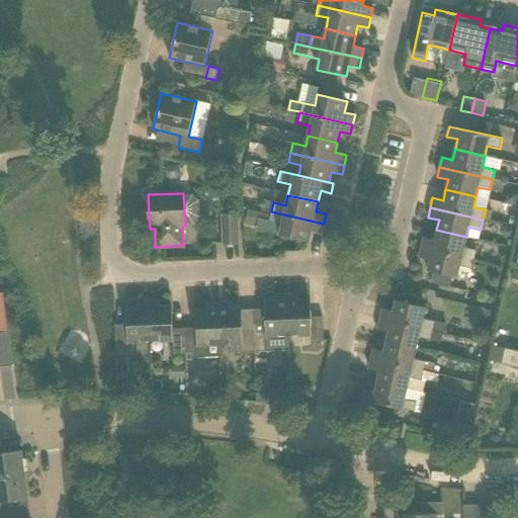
[(248,209),(245,223),(257,226),(260,211),(248,209)]
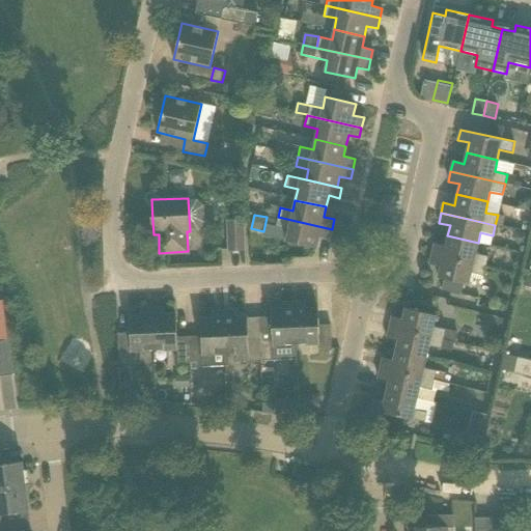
[(330,240),(332,229),(278,217),(276,226),(288,229),(286,241),(316,248),(318,236),(330,240)]
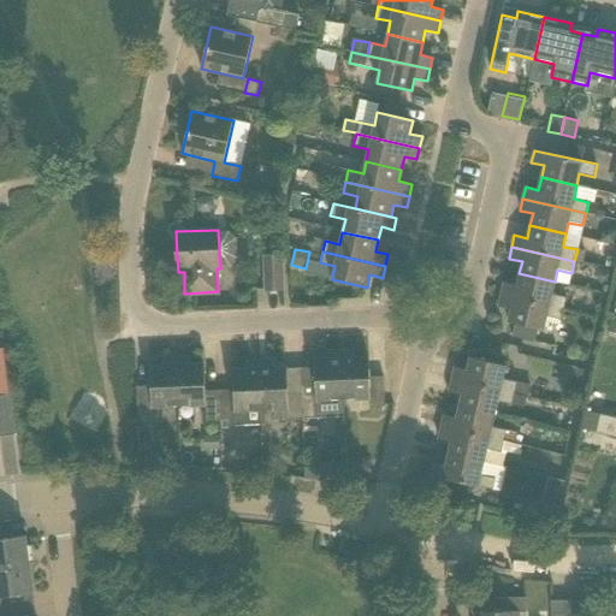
[(264,256),(266,290),(283,289),(280,255),(264,256)]
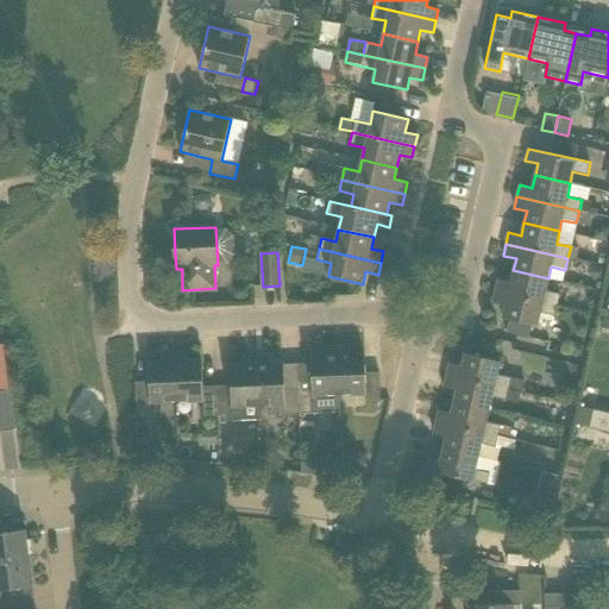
[(497,280),(495,292),(558,306),(560,294),(545,290),(548,278),(513,270),(510,283),(497,280)]
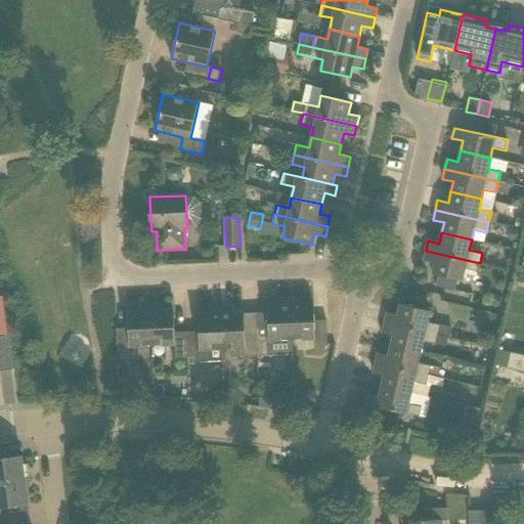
[(435,263),(432,273),(462,280),(465,269),(477,273),(480,263),(426,251),(424,260),(435,263)]
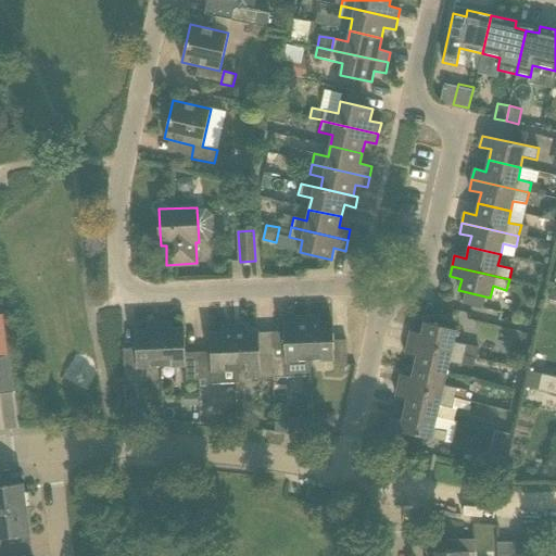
[(270,332),(273,377),(286,377),(311,375),(310,361),(308,317),(295,317),(295,324),(283,325),(283,331),(270,332)]
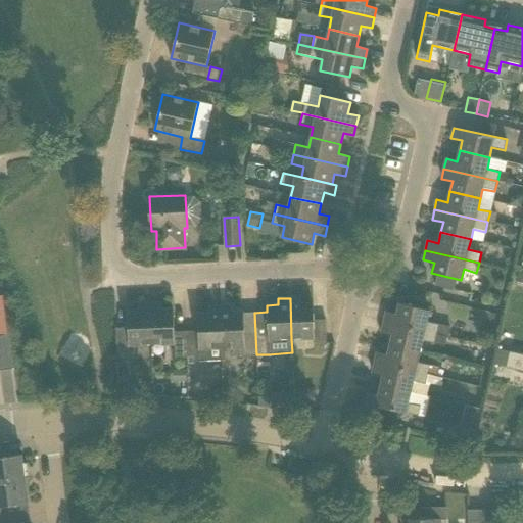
[(290,298),(291,339),(314,338),(315,346),(327,345),(326,320),(314,320),(313,303),(301,304),(301,298),(290,298)]
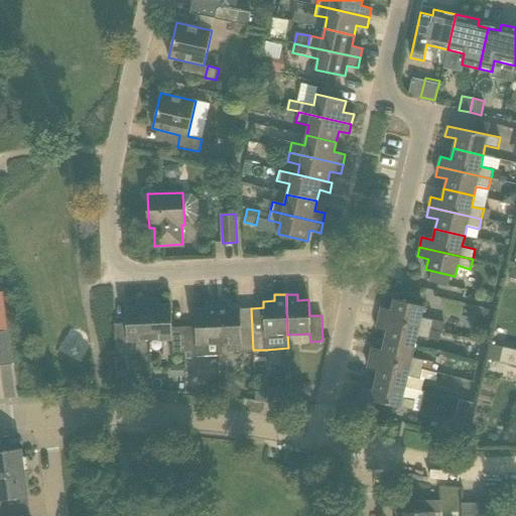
[(159,299),(147,300),(149,340),(171,339),(172,353),(184,353),(183,327),(172,328),(170,305),(159,305),(159,299)]
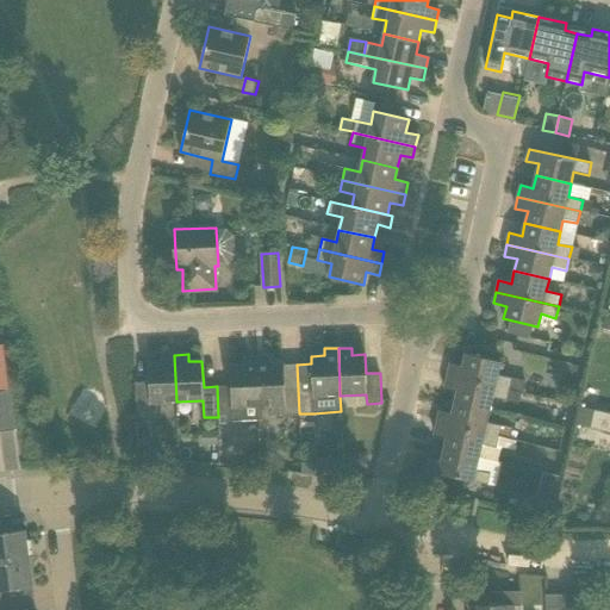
[(510,390),(510,388),(512,378),(497,374),(500,361),(466,354),(462,367),(450,363),(448,375),(510,390)]
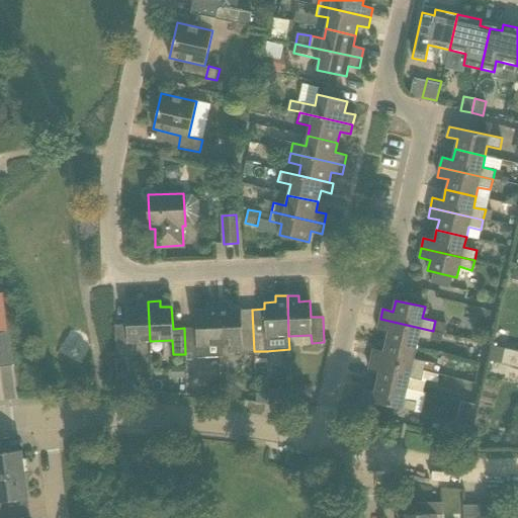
[(150,341),(148,301),(137,301),(137,308),(125,309),(126,325),(114,325),(115,350),(127,350),(127,342),(150,341)]
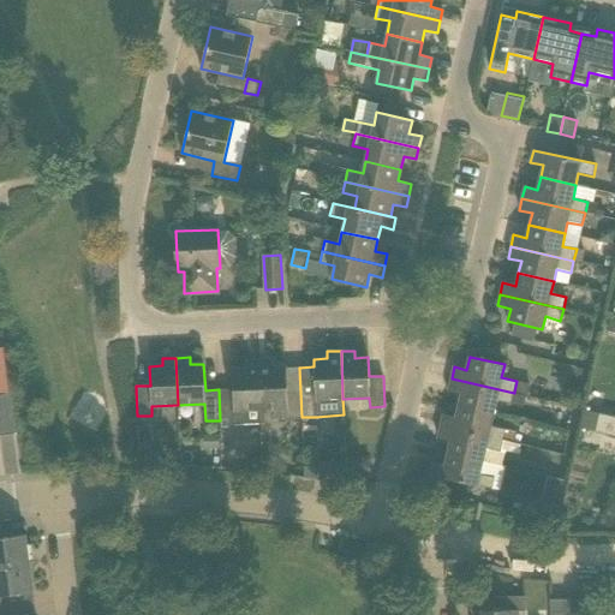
[(258,362),(261,410),(273,408),(273,418),(302,417),(299,368),(286,368),(273,368),(272,360),(258,362)]
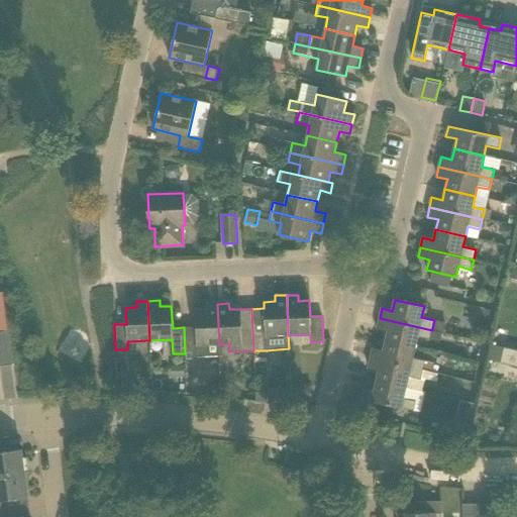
[(219,355),(219,344),(217,304),(206,304),(206,310),(195,311),(196,327),(184,327),(185,353),(196,352),(196,356),(219,355)]
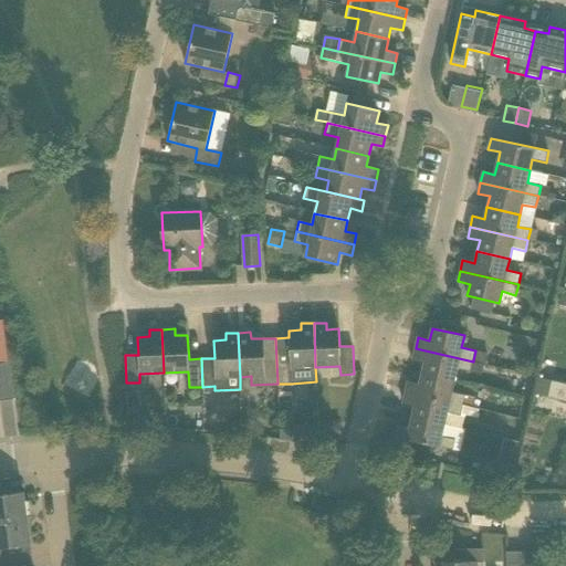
[(425,362),(421,373),(454,380),(457,368),(471,371),(473,362),(416,348),(412,359),(425,362)]
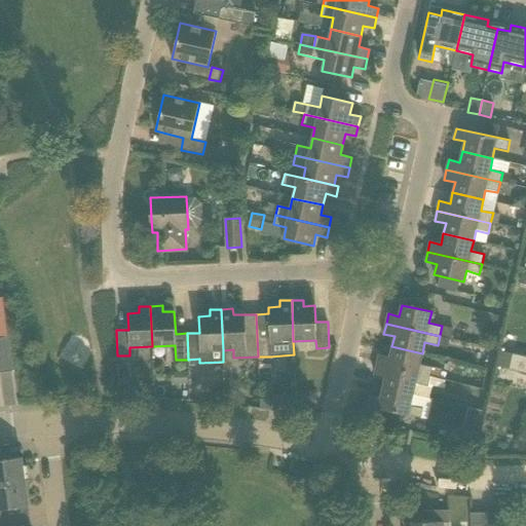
[(376,365),(429,377),(433,367),(419,364),(422,353),(391,346),(389,357),(379,354),(376,365)]
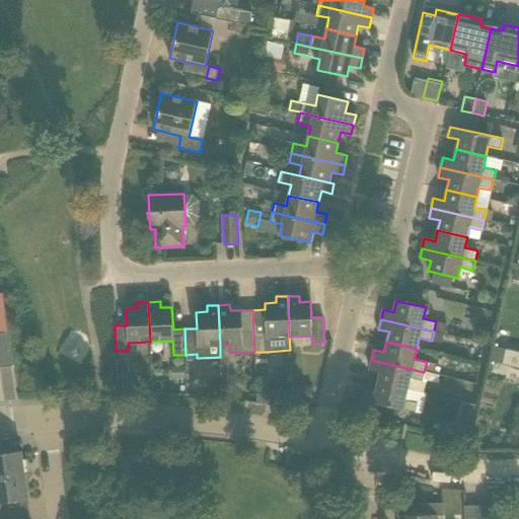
[(518,352),(506,349),(502,365),(518,368),(518,352)]
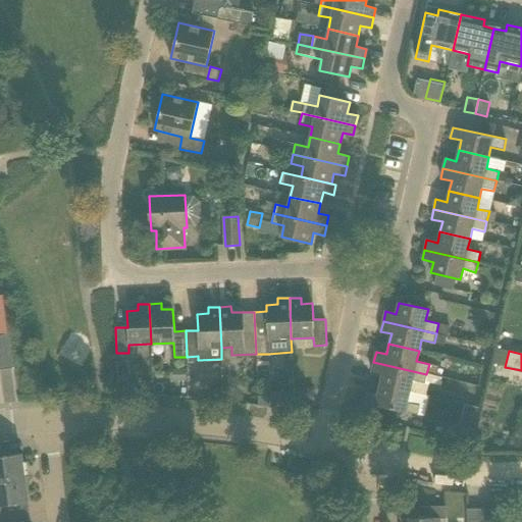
[(442,376),(480,383),(483,367),(446,360),(442,376)]
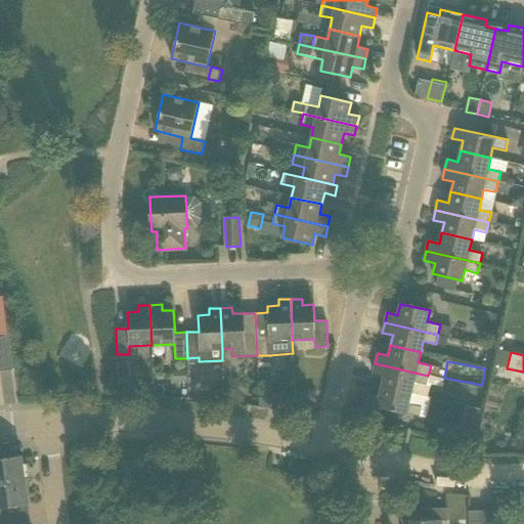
[(384,376),(381,386),(410,393),(413,382),(426,385),(428,376),(375,363),(373,373),(384,376)]
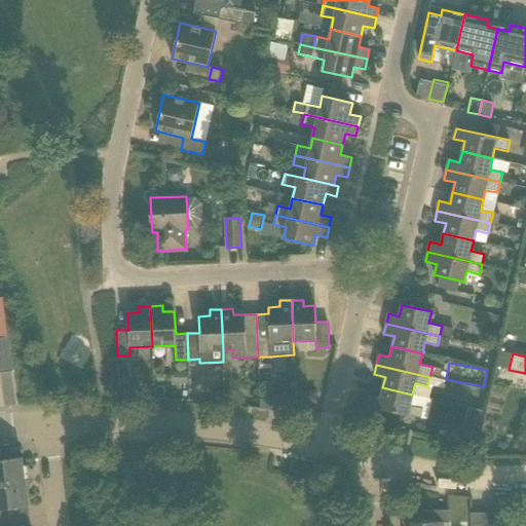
[(367,406),(421,418),(422,408),(410,405),(412,395),(382,387),(380,398),(370,396),(367,406)]
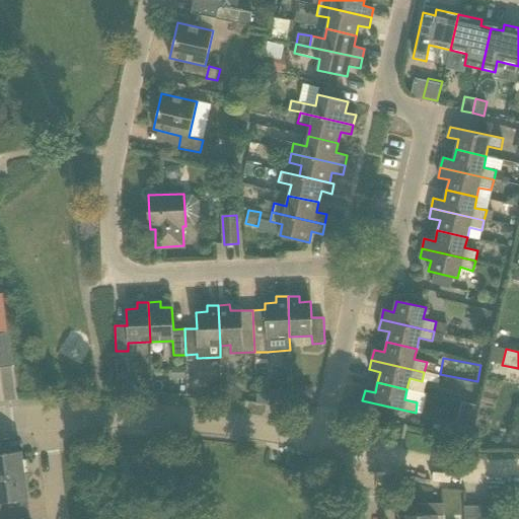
[(256,395),(257,402),(266,403),(270,404),(270,394),(256,395)]
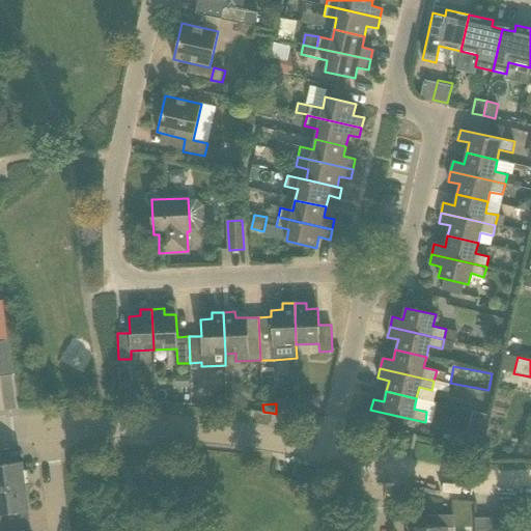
[(483,430),(469,426),(467,434),(482,438),(483,430)]
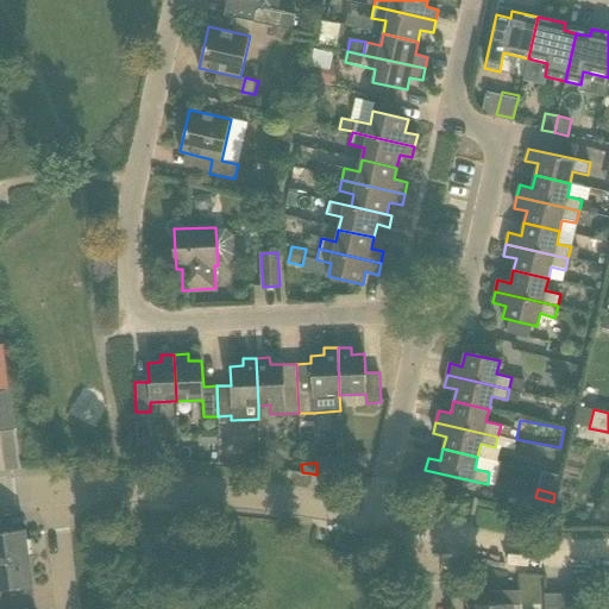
[(562,509),(546,506),(544,518),(559,521),(562,509)]
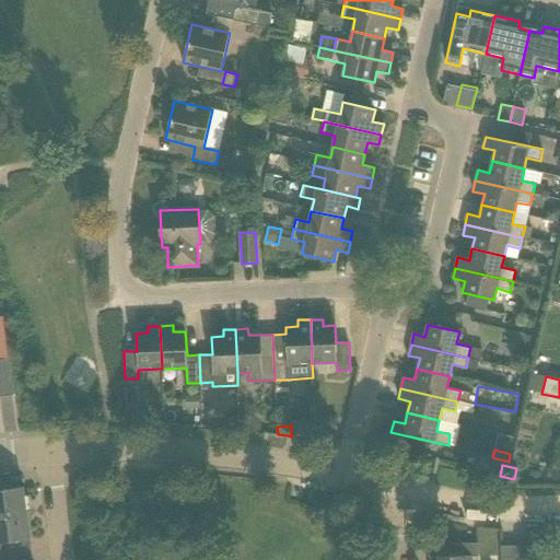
[(0,516),(26,513),(23,487),(0,490),(0,487),(0,516)]
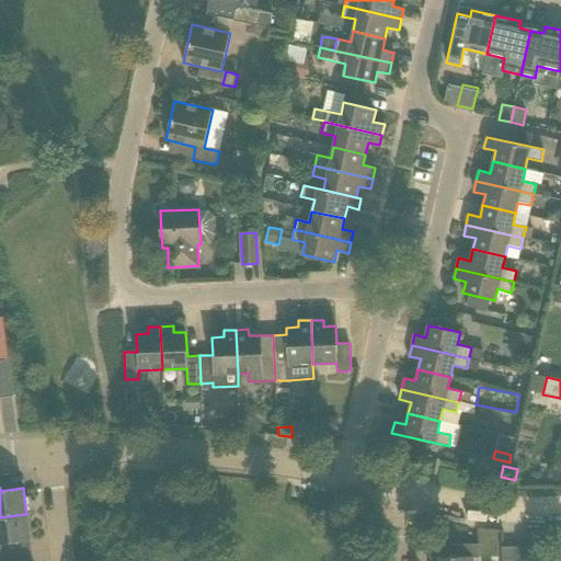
[(31,539),(26,514),(0,517),(0,557),(9,557),(8,542),(31,539)]
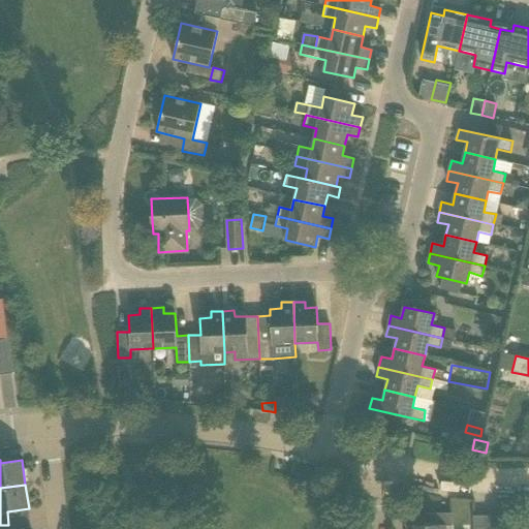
[(445,528),(446,526),(452,526),(452,512),(418,514),(418,525),(406,525),(406,528),(445,528)]
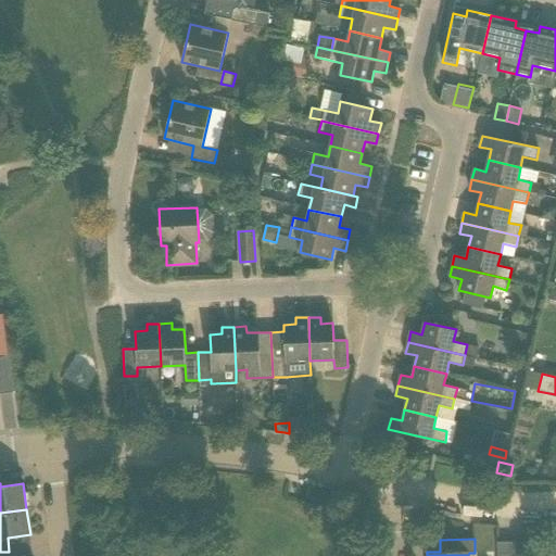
[(497,554),(510,553),(510,542),(497,543),(497,554)]
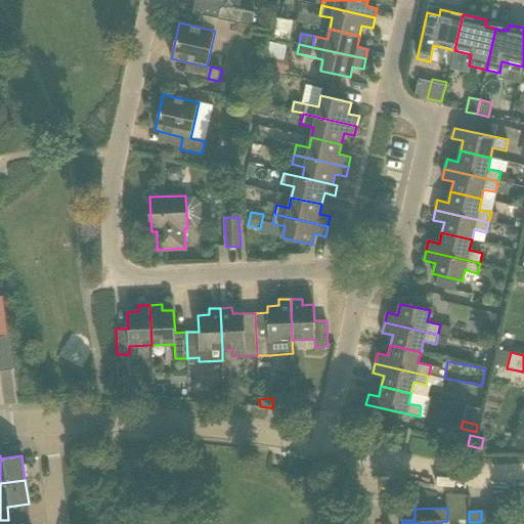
[(493,523),(493,511),(481,511),(481,521),(481,523),(493,523)]
